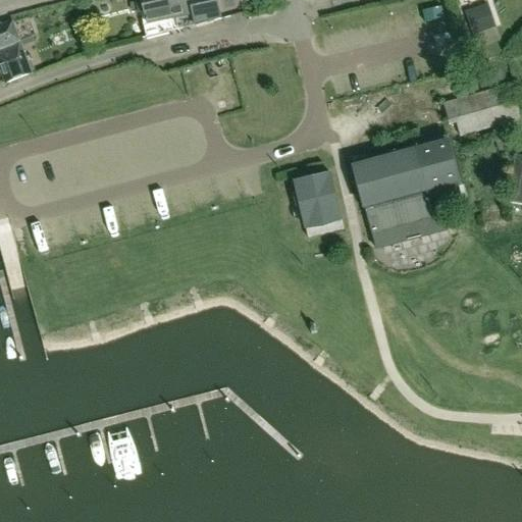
[(148,11),(151,22),(152,22),(155,34),(198,23),(222,18),(217,0),(135,0),(139,13),(148,11)]
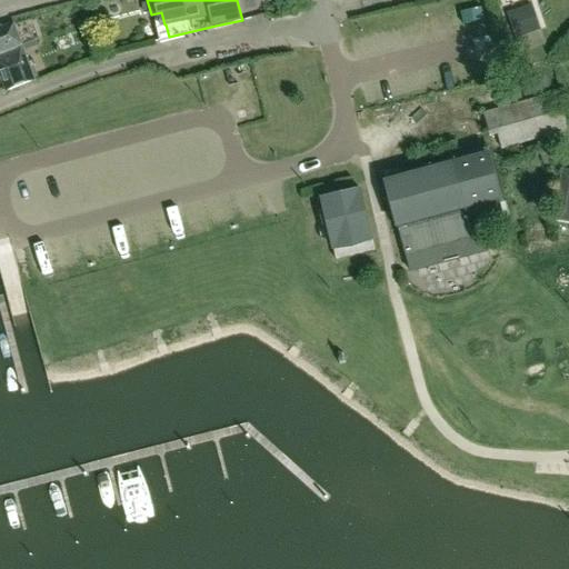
[(531,1),(506,10),(515,36),(541,27),(531,1)]
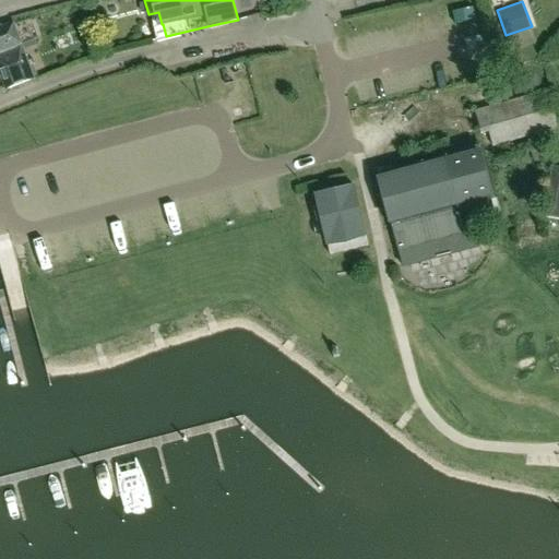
[(33,79),(14,24),(0,28),(0,62),(8,87),(33,79)]
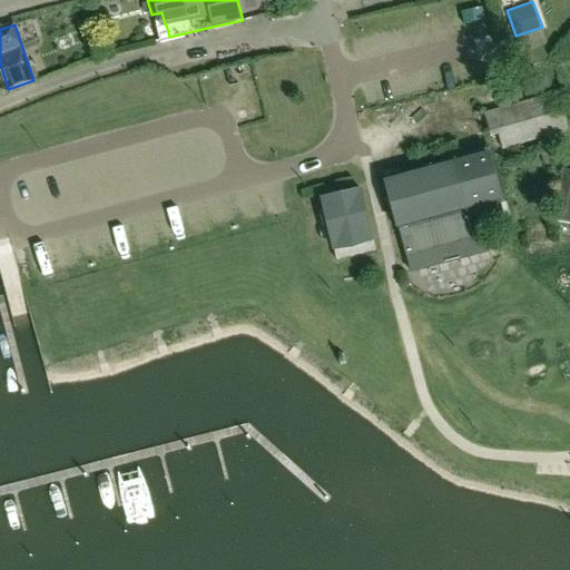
[(115,51),(111,41),(102,45),(106,55),(115,51)]
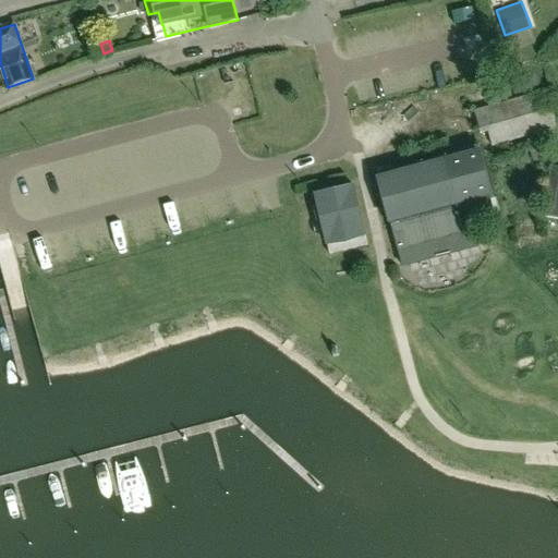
[(493,146),(557,126),(557,108),(552,87),(474,110),(481,135),(488,133),(493,146)]
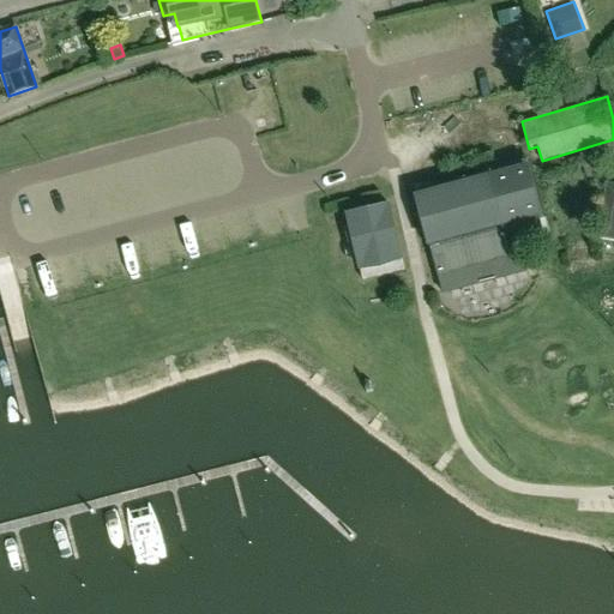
[(600,176),(593,160),(581,164),(588,181),(600,176)]
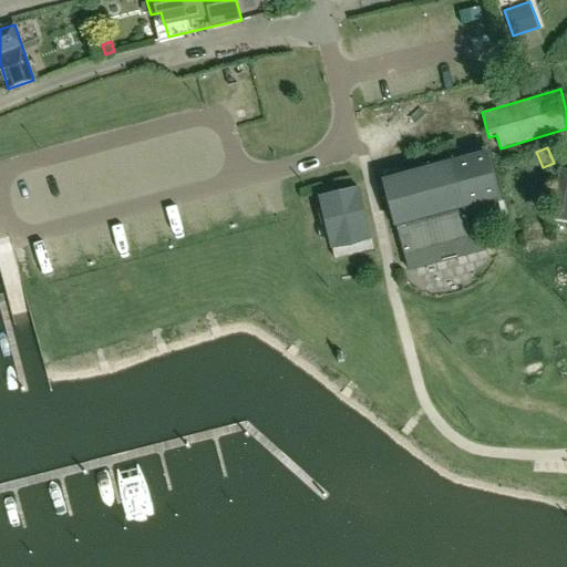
[(481,235),(471,237),(460,197),(493,189),(484,158),(452,167),(451,161),(413,171),(415,177),(384,185),(397,228),(402,247),(409,272),(485,251),(481,235)]
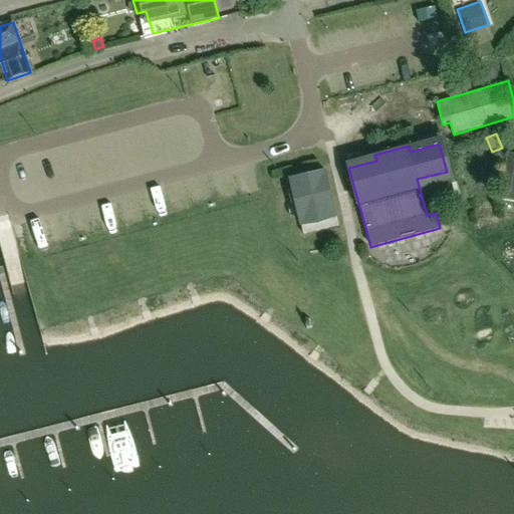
[(513,156),(509,155),(501,199),(513,201),(513,156)]
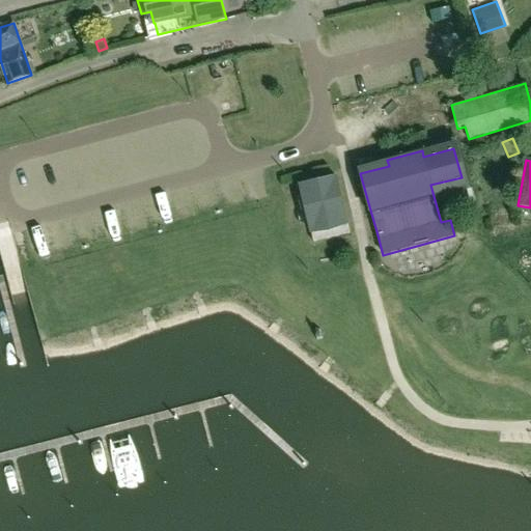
[(348,234),(335,178),(299,186),(311,243),(348,234)]
